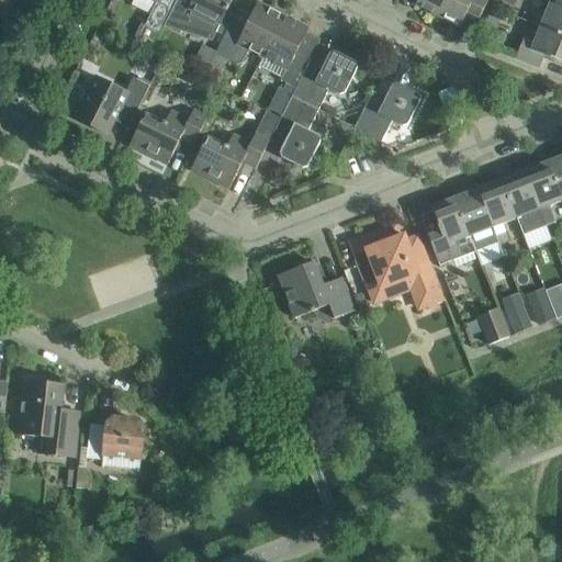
[(0,0),(0,13),(7,17),(14,0),(0,0)]
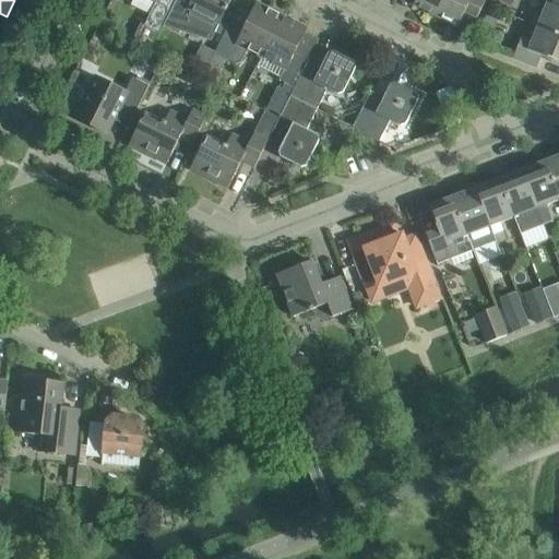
[(129,0),(132,1),(132,0),(149,0),(156,3),(151,15),(145,26),(158,33),(174,0),(129,0)]
